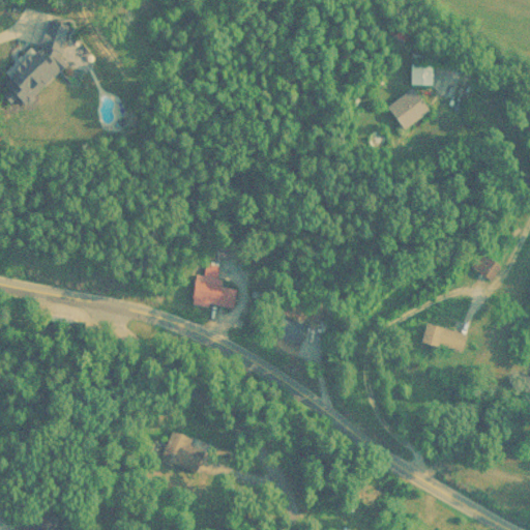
[(435,62),(408,62),(408,84),(435,84),(435,62)]
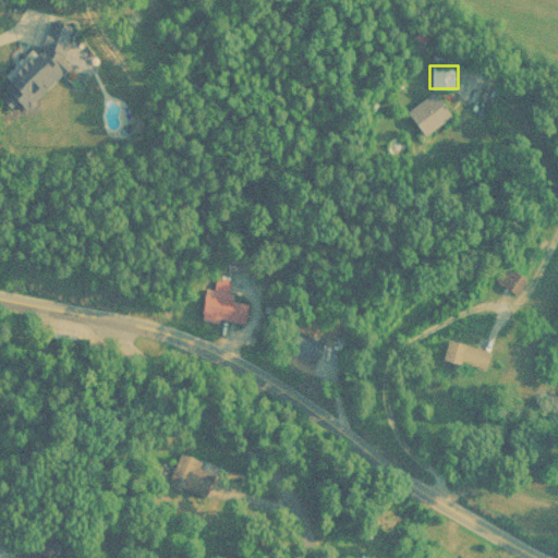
[(455,113),(435,92),(409,114),(427,137),(455,113)]
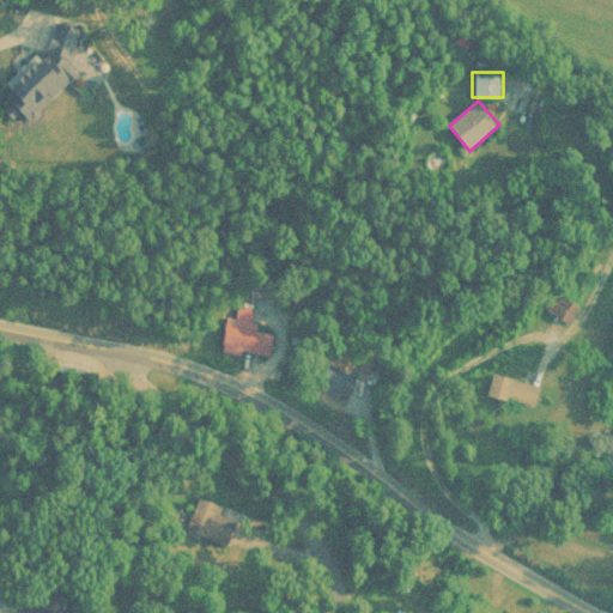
[(569,323),(580,307),(559,296),(550,313),(569,323)]
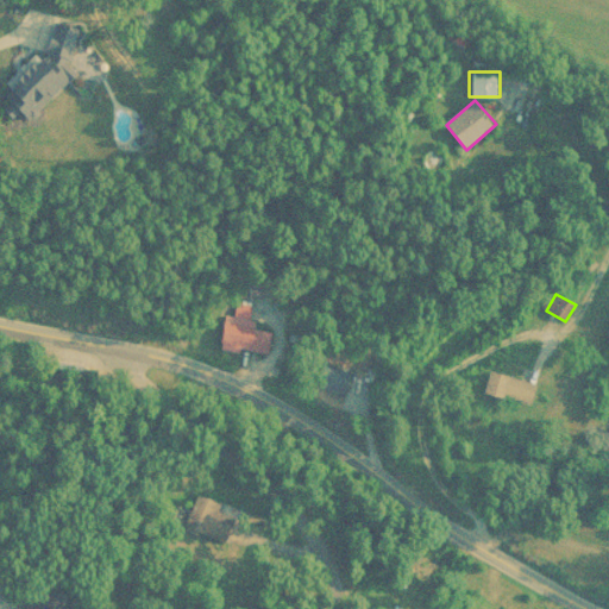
[(270,355),(272,324),(227,319),(224,350),(270,355)]
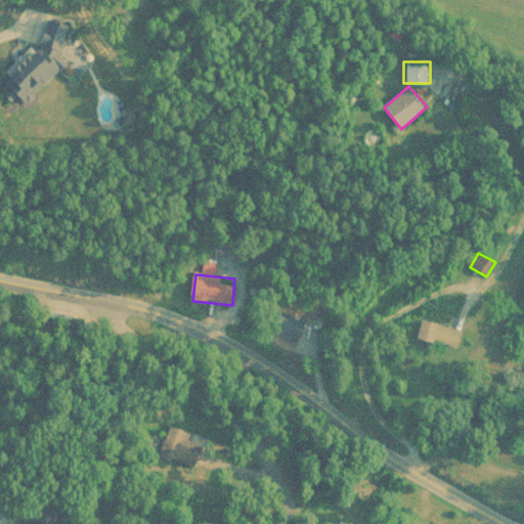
[(315,343),(318,325),(290,320),(287,338),(315,343)]
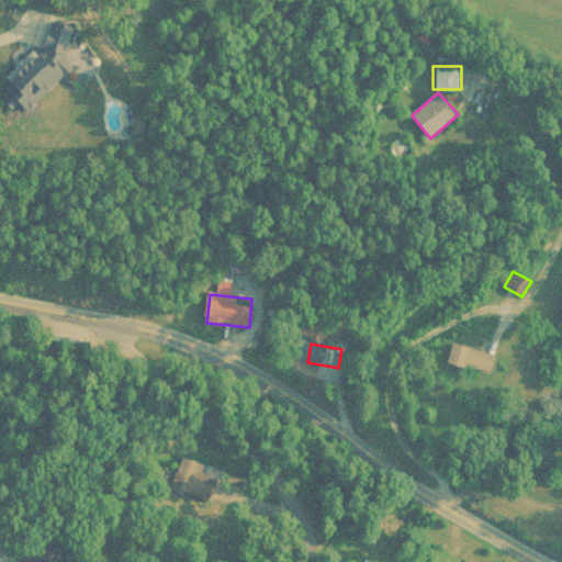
[(495,374),(501,355),(458,344),(452,362),(495,374)]
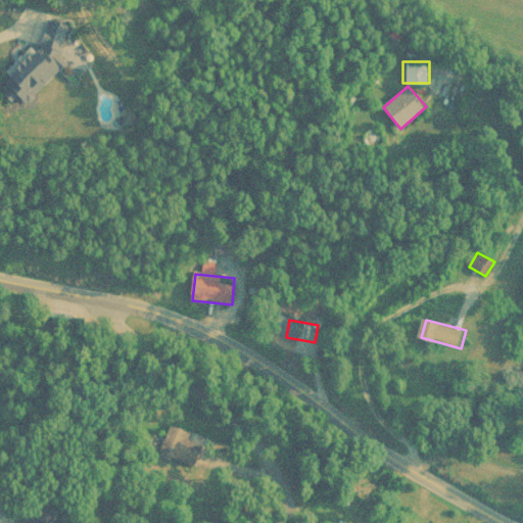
[(204,447),(189,439),(181,456),(195,464),(204,447)]
